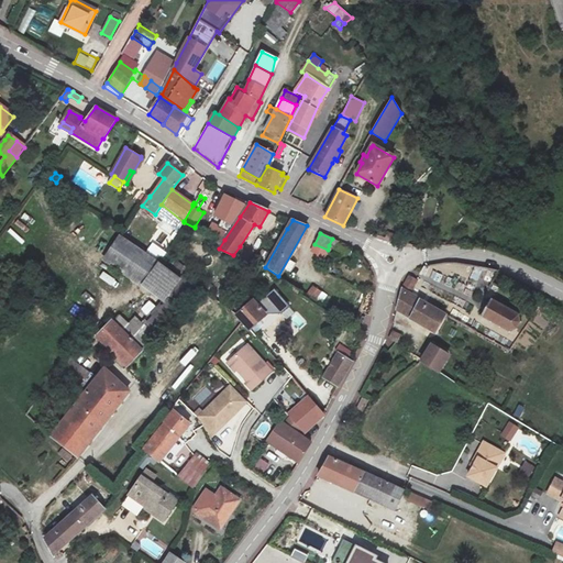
[(158,263),(121,236),(105,261),(141,286),(141,285),(158,263)]
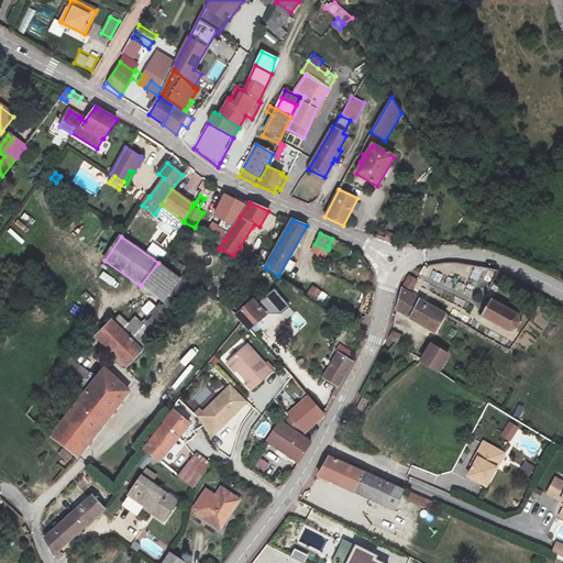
[(224,240),(218,236),(213,245),(219,249),(224,240)]
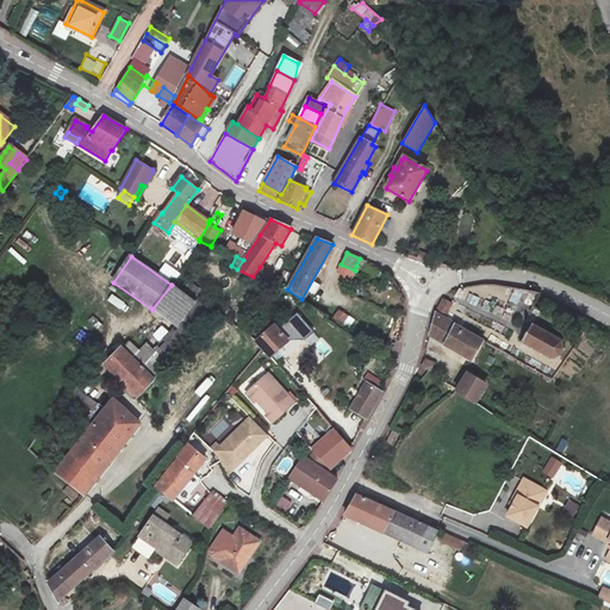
[(367,261),(360,259),(356,266),(363,269),(367,261)]
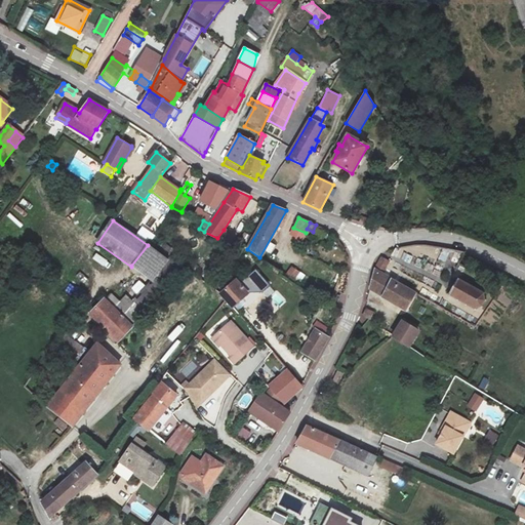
[(235,235),(224,230),(217,238),(231,244),(235,235)]
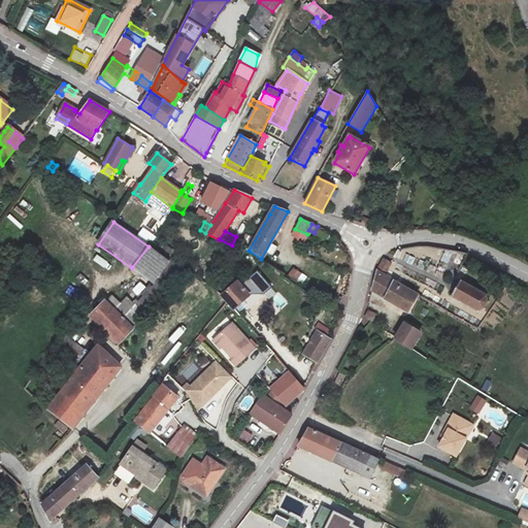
[(149,246),(132,267),(154,284),(170,262),(149,246)]
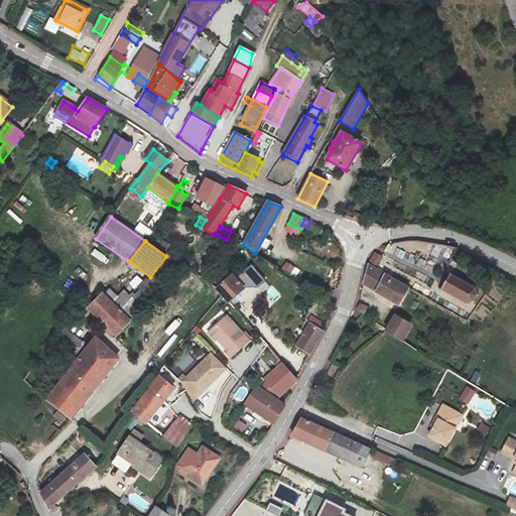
[(431,256),(438,258),(439,255),(450,258),(453,250),(434,244),(431,256)]
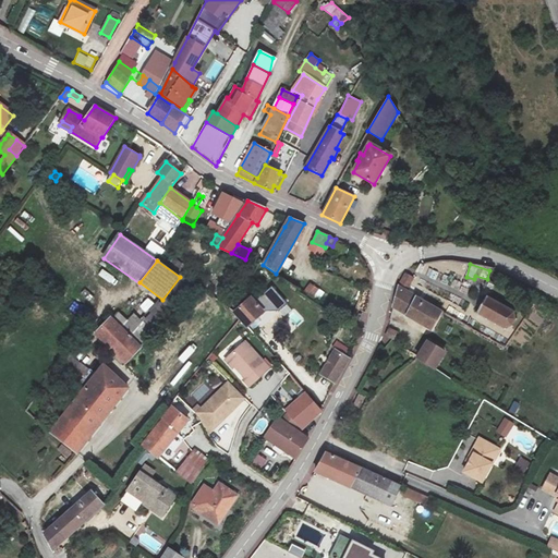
[(399,286),(407,291),(413,279),(405,275),(401,281),(399,286)]
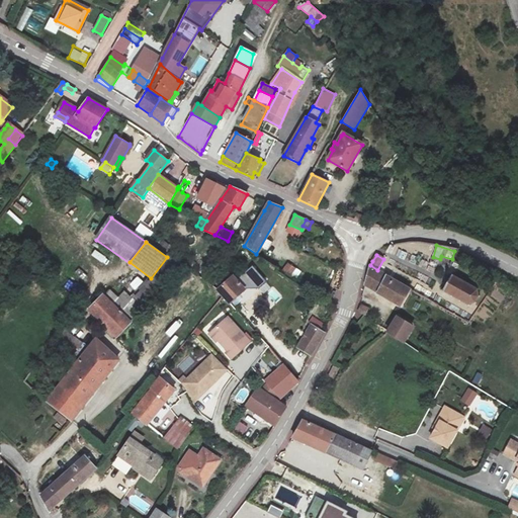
[(172,257),(133,298),(124,291),(117,298),(109,291),(104,296),(103,295),(89,310),(102,324),(116,337),(131,323),(183,265),(172,257)]
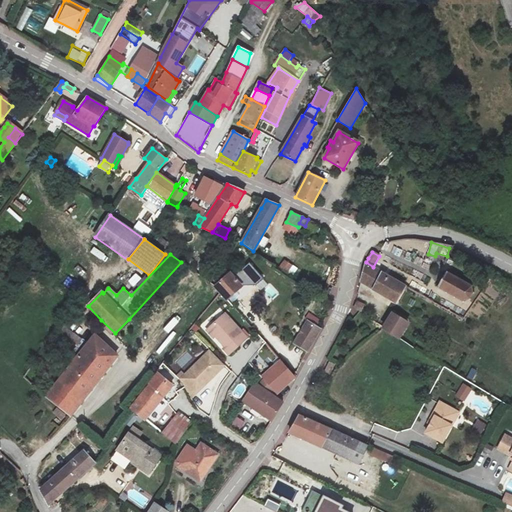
[(284,261),(279,269),(286,274),(291,266),(284,261)]
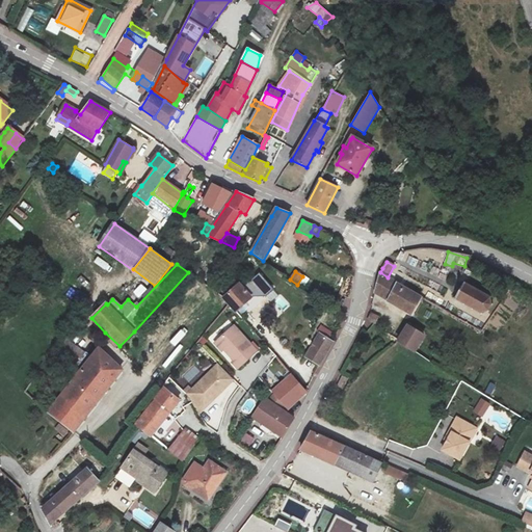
[(420,299),(421,296),(397,283),(388,277),(380,272),(374,292),(411,314),(420,299)]
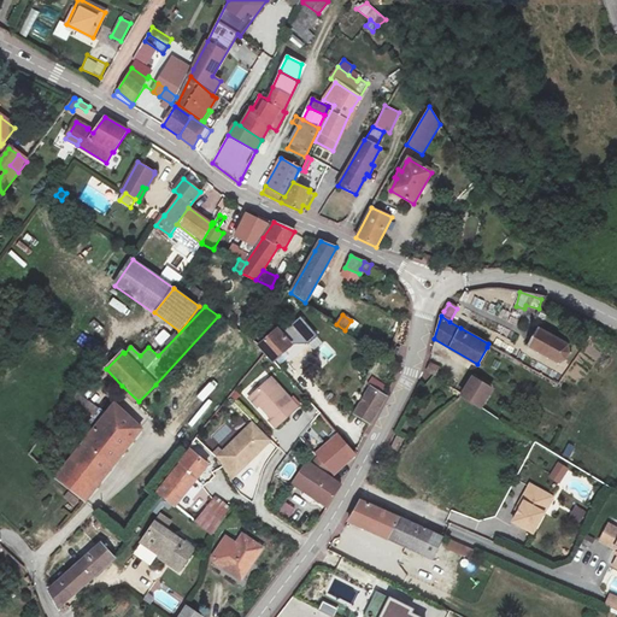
[(162,346),(170,335),(163,329),(153,340),(162,346)]
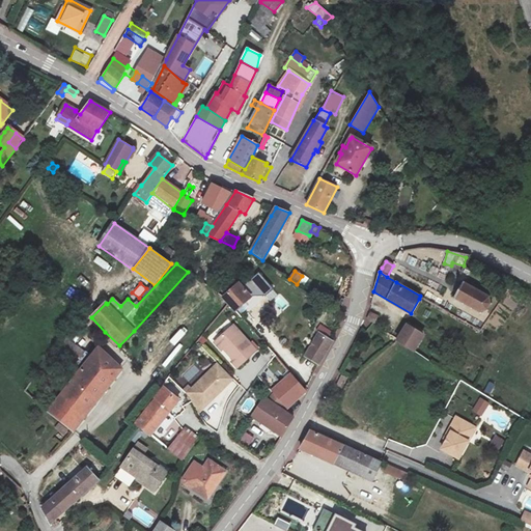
[(488,298),(462,283),(454,297),(481,311),(486,309),(490,304),(488,298)]
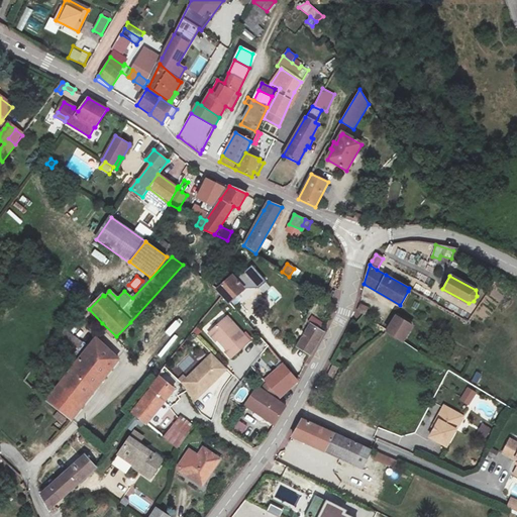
[(233,277),(218,291),(223,295),(228,302),(243,289),(233,277)]
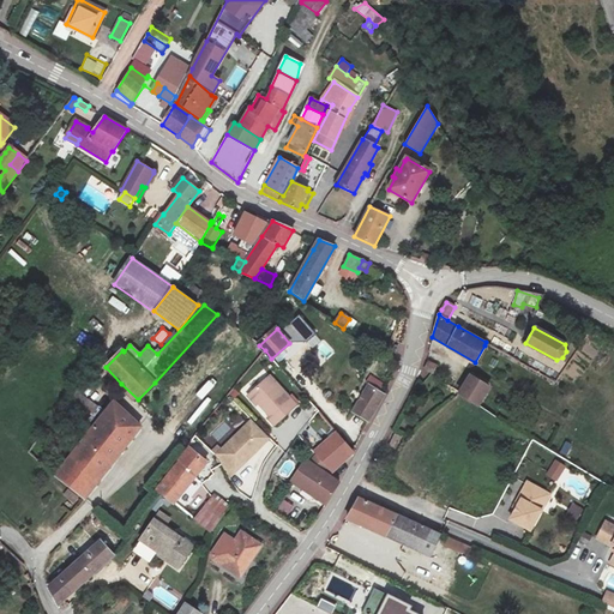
[(80,330),(73,339),(89,351),(97,342),(80,330)]
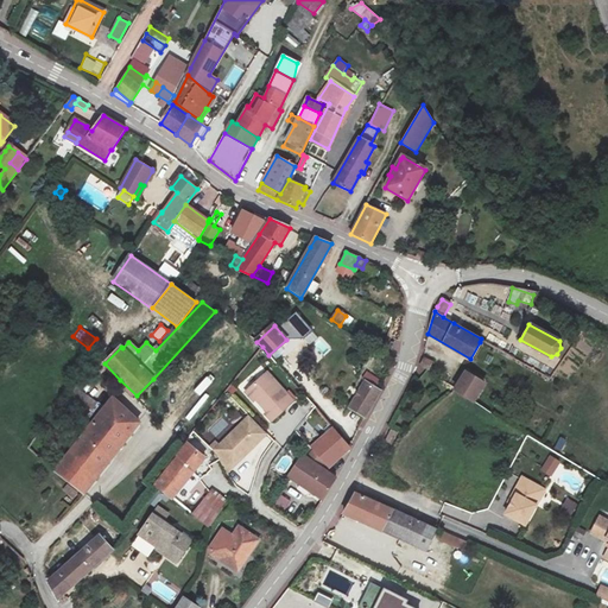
[(432,362),(423,358),(420,366),(429,369),(432,362)]
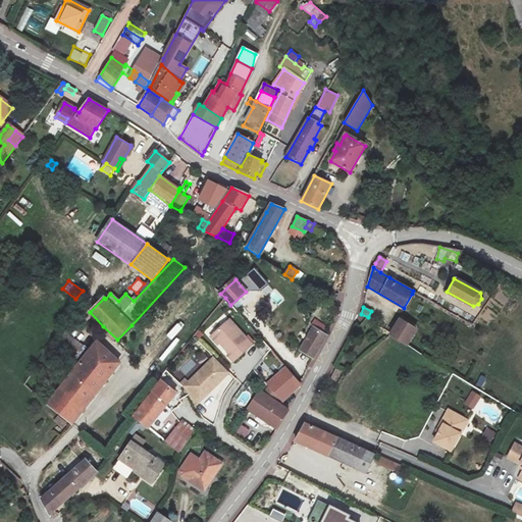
[(252,345),(229,319),(212,335),(220,344),(229,354),(227,356),(233,362),(252,345)]
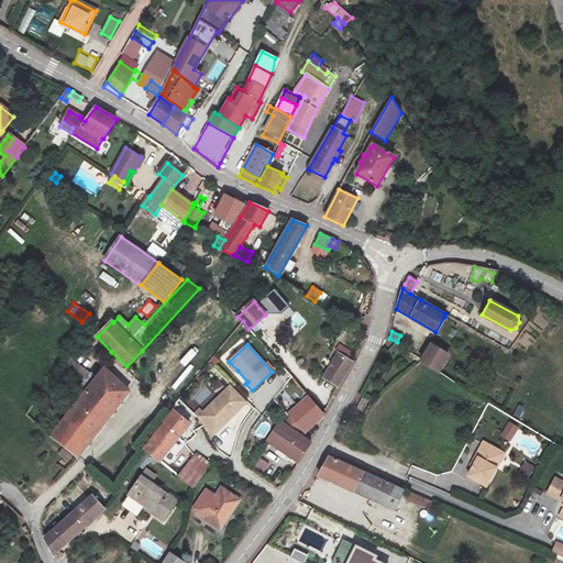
[(352,361),(356,355),(339,344),(335,350),(352,361)]
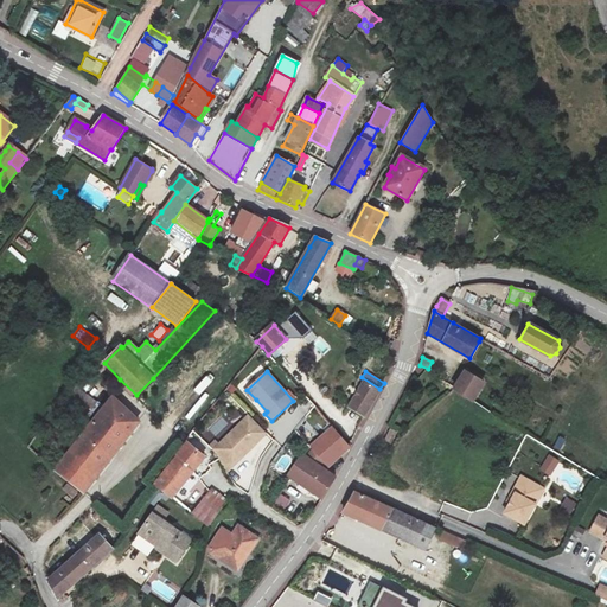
[(465,371),(454,389),(473,401),(484,383),(465,371)]
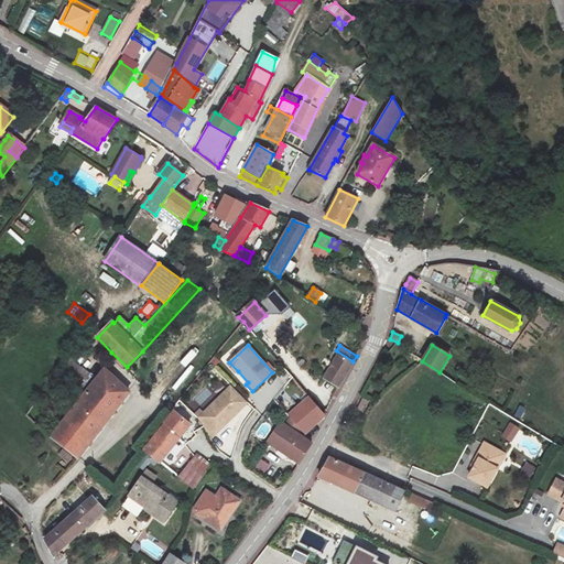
[(111,353),(109,355),(123,370),(127,367),(111,353)]
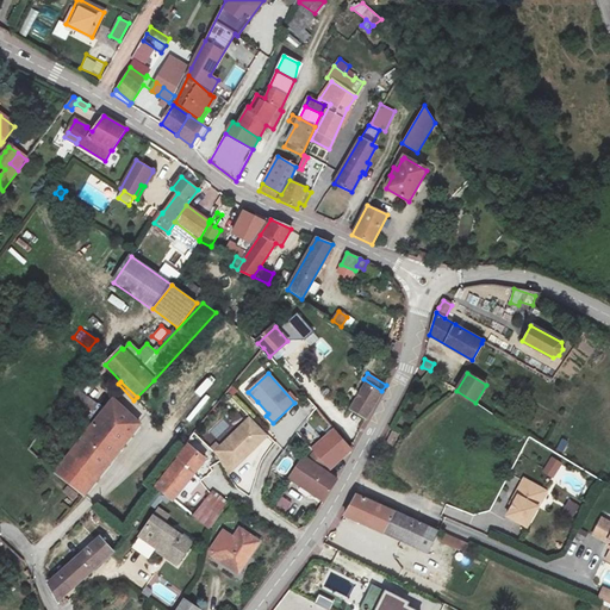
[(381,391),(368,383),(358,399),(373,409),(381,391)]
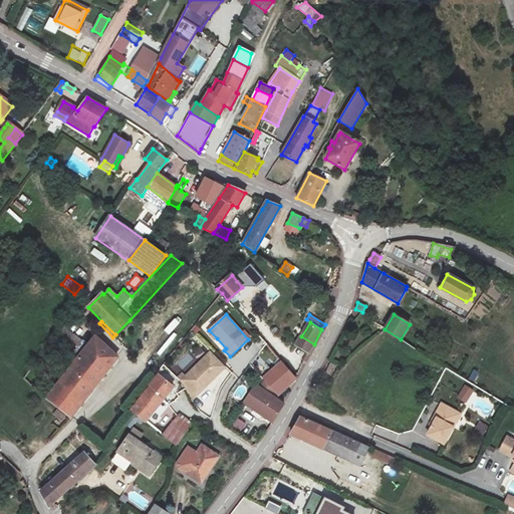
[(62,324),(53,337),(80,355),(87,346),(65,331),(67,328),(62,324)]
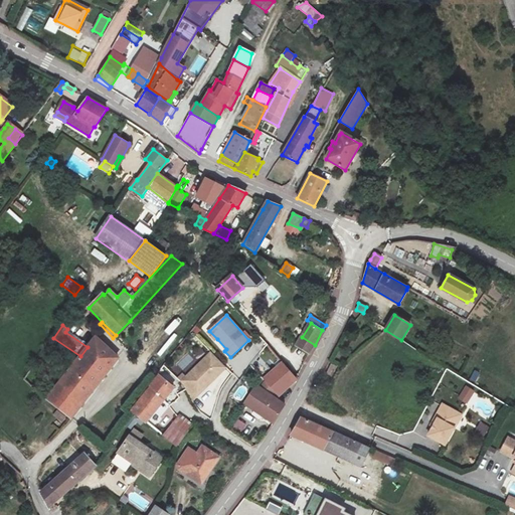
[(209,331),(207,332),(215,340),(217,339),(209,331)]
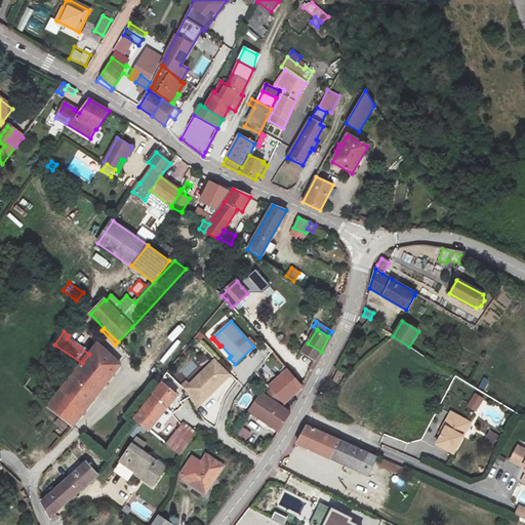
[(82,363),(80,365),(91,374),(108,354),(97,344),(89,354),(82,363)]
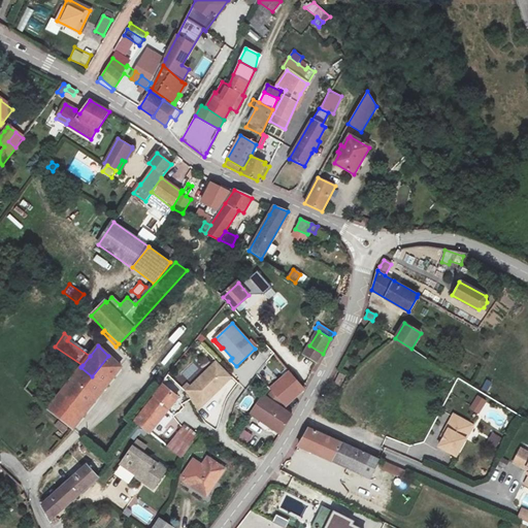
[(323,354),(309,345),(302,355),(317,363),(323,354)]
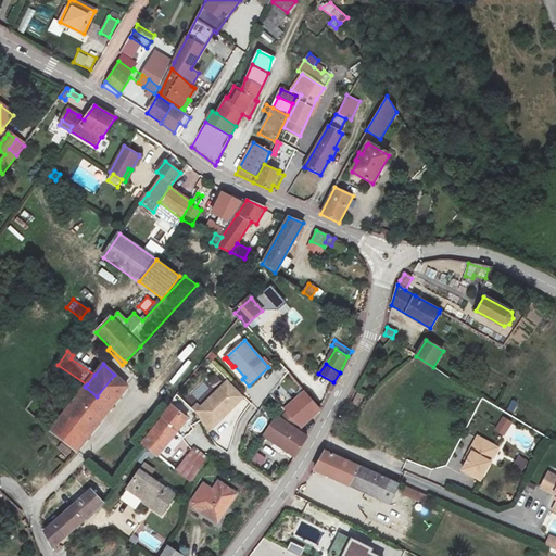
[(97,396),(85,387),(74,401),(50,432),(61,440),(61,441),(76,453),(91,433),(127,387),(114,375),(97,396)]
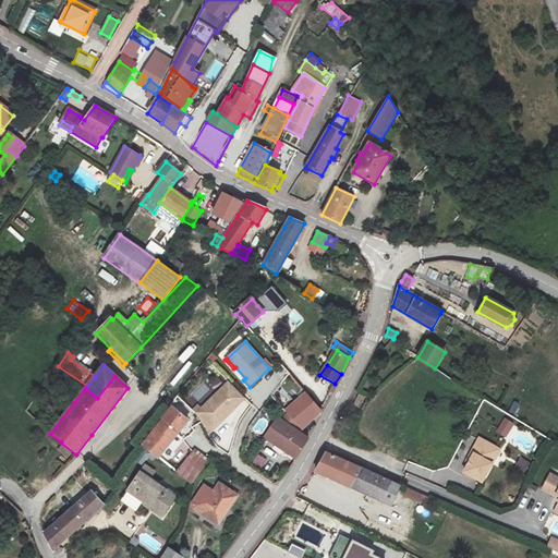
[(245,398),(229,381),(202,409),(198,403),(195,408),(199,411),(197,412),(214,428),(245,398)]
